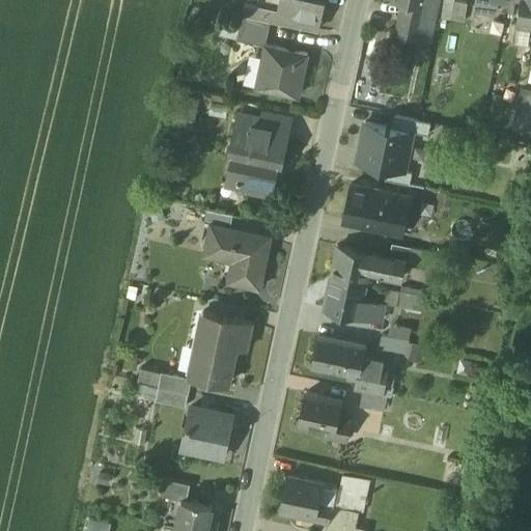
[(323,0),(273,0),(273,3),(258,0),(247,0),(246,11),(270,17),(318,26),(323,0)]
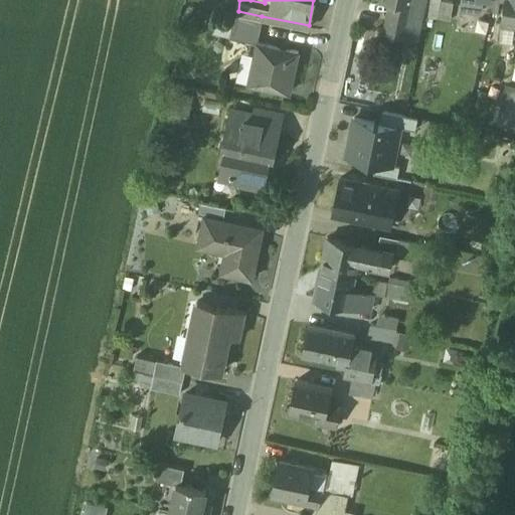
[(413,0),(413,5),(391,3),(385,31),(419,38),(422,22),(426,0),(413,0)]
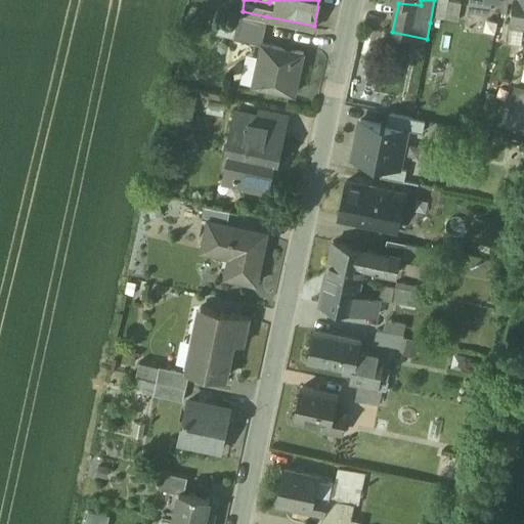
[(448,0),(434,0),(430,23),(456,29),(463,3),(448,0)]
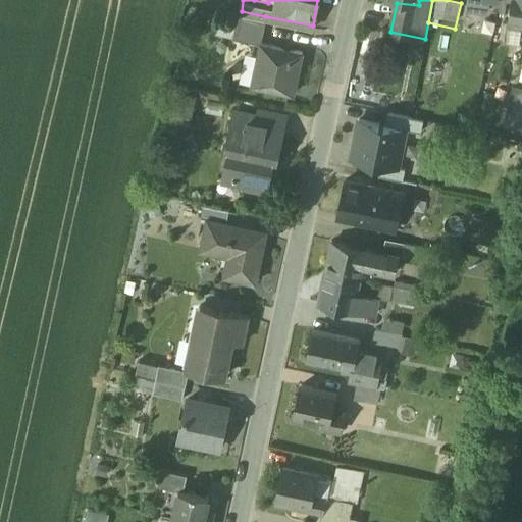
[(467,0),(466,9),(488,12),(489,0),(467,0)]
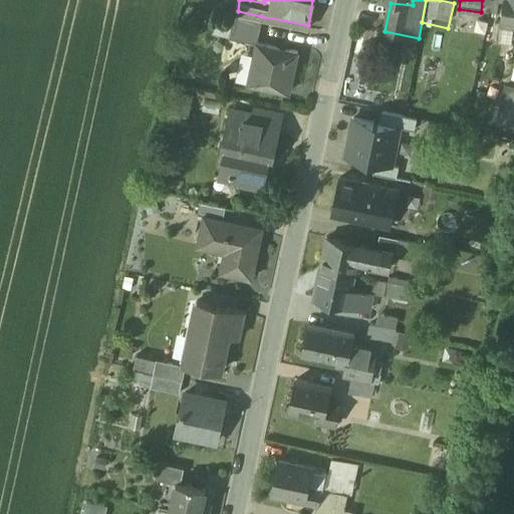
[(513,0),(503,0),(500,22),(513,23),(513,0)]
